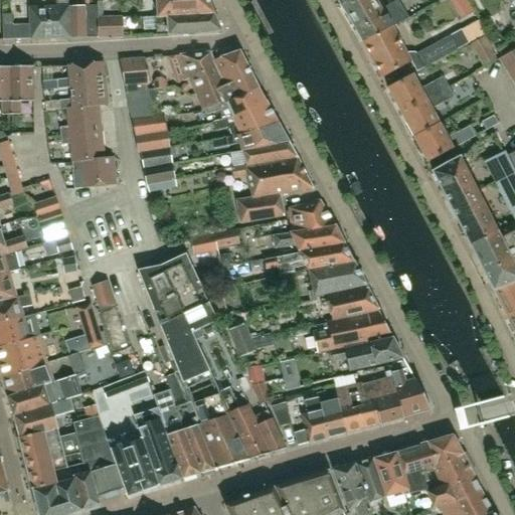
[(29,25),(13,25),(13,14),(2,15),(3,26),(2,26),(2,40),(31,39),(70,38),(69,7),(69,5),(68,5),(68,0),(56,0),(56,6),(29,7),(29,25)]
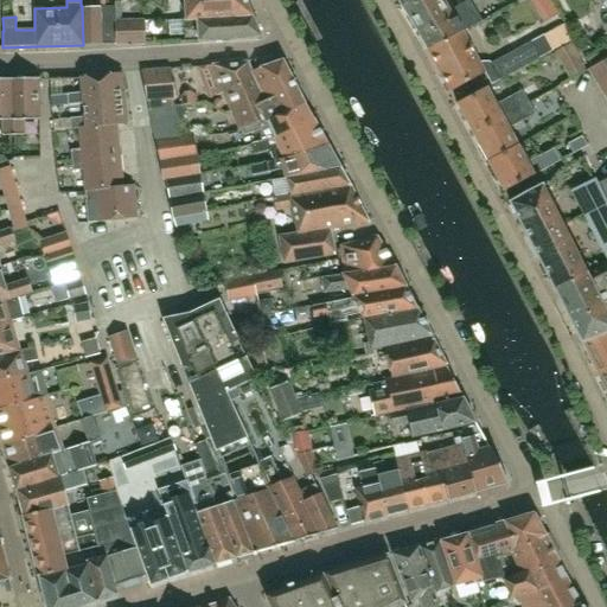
[(184,0),(185,18),(251,14),(246,0),(184,0)]
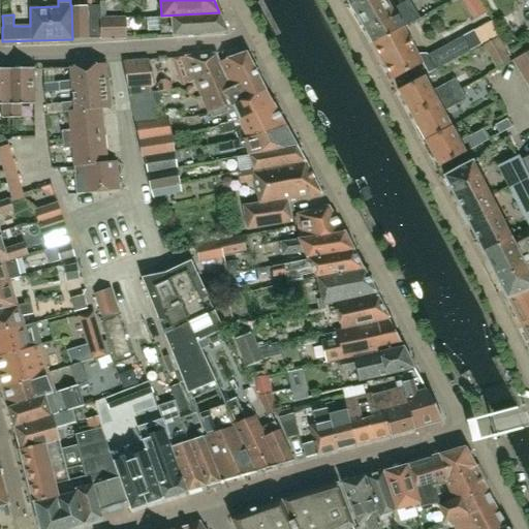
[(346,0),(352,8),(366,0),(346,0)]
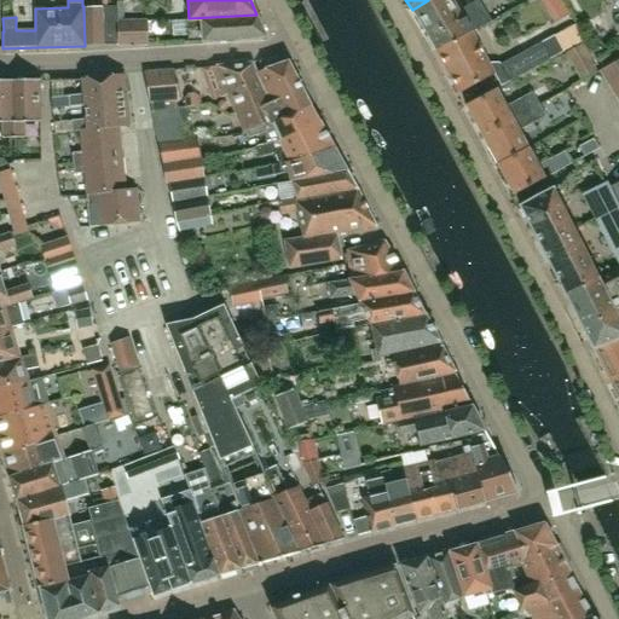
[(460,11),(452,0),(428,0),(412,10),(428,36),(464,18),(460,11)]
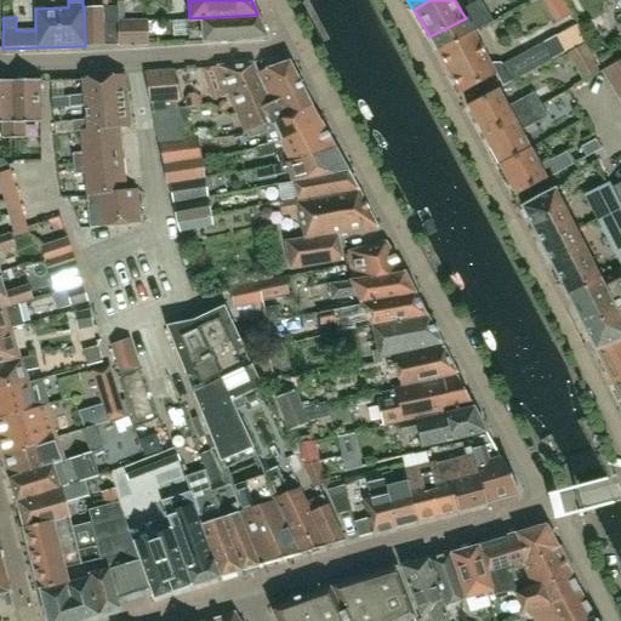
[(494,22),(493,21),(497,18),(512,10),(508,4),(489,15),(479,0),(478,0),(461,11),(466,18),(429,36),(438,52),(474,33),(473,32),(494,22)]
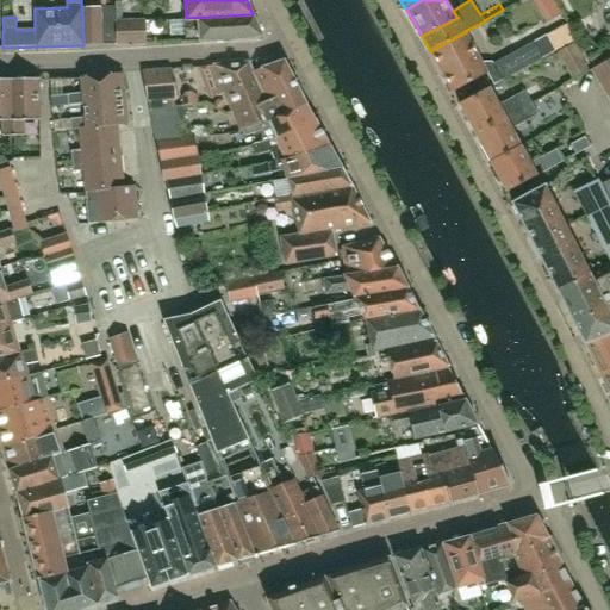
[(101,7),(82,8),(83,45),(101,44),(101,7)]
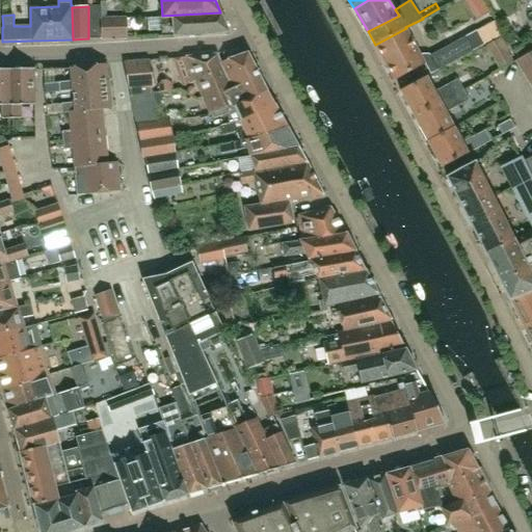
[(102,38),(102,19),(101,19),(101,6),(88,6),(88,38),(102,38)]
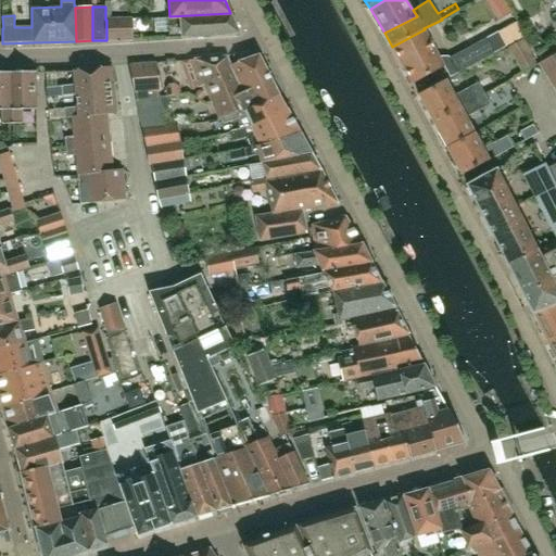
[(169,19),(167,19),(169,38),(239,34),(230,13),(169,16),(169,19)]
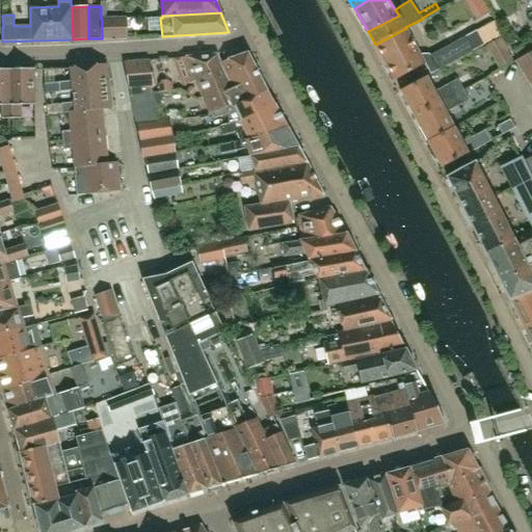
[(102,19),(102,38),(128,37),(127,18),(102,19)]
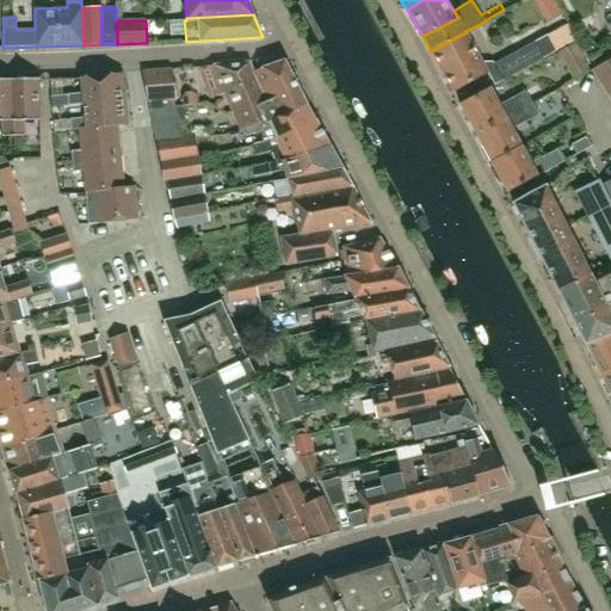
[(467,32),(431,51),(454,92),(488,73),(467,32)]
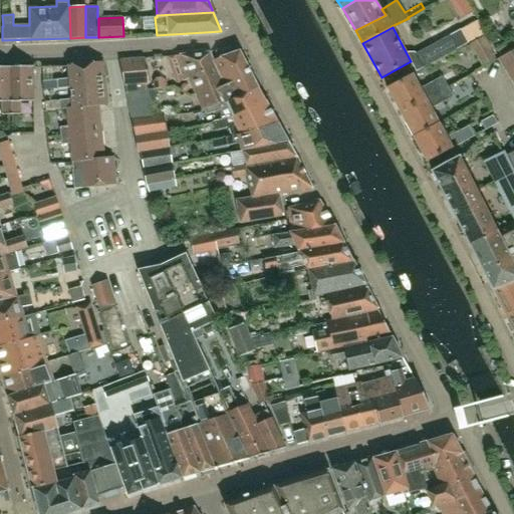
[(420,70),(457,49),(468,43),(461,30),(416,54),(418,57),(414,59),(420,70)]
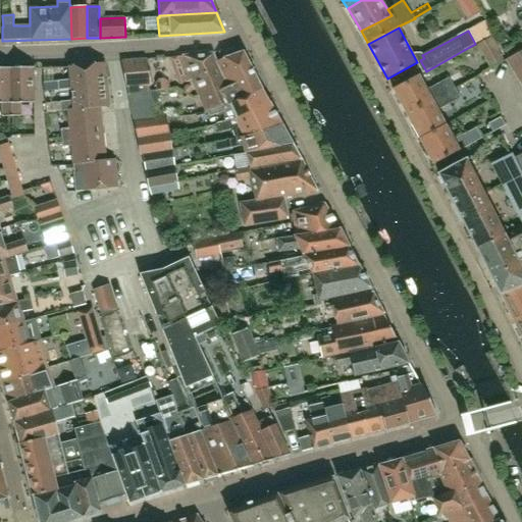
[(489,67),(503,59),(490,37),(477,45),(489,67)]
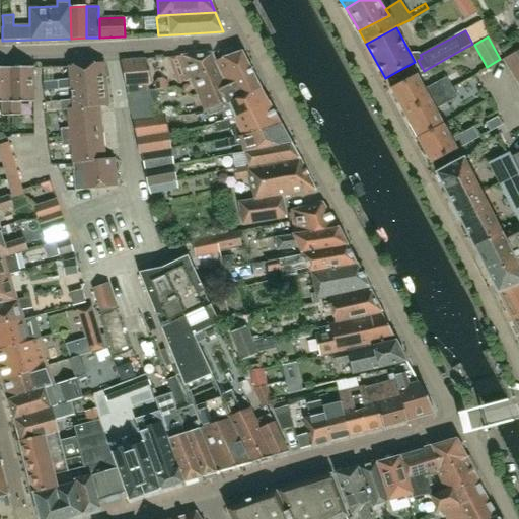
[(518,50),(504,59),(510,70),(518,64),(518,50)]
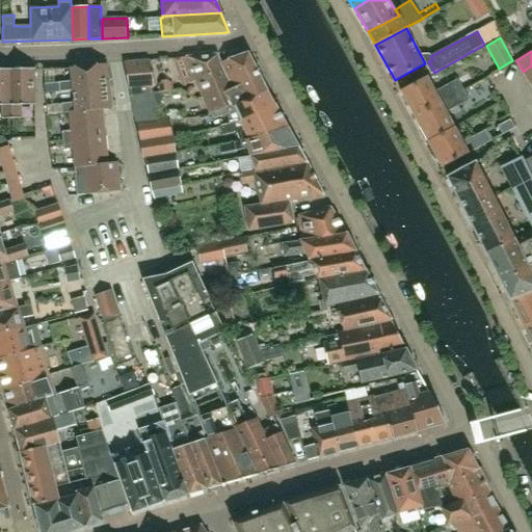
[(209,113),(224,110),(234,107),(266,90),(247,53),(220,62),(231,87),(202,98),(209,113)]
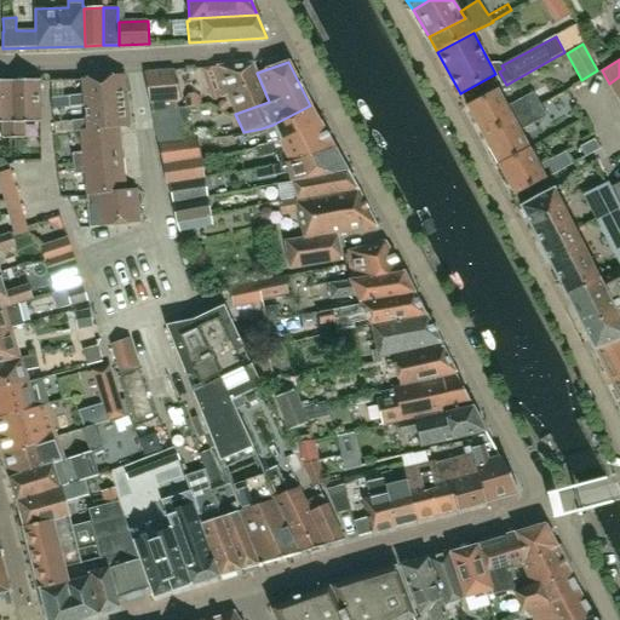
[(235,114),(269,102),(257,73),(252,63),(210,67),(220,97),(227,96),(235,114)]
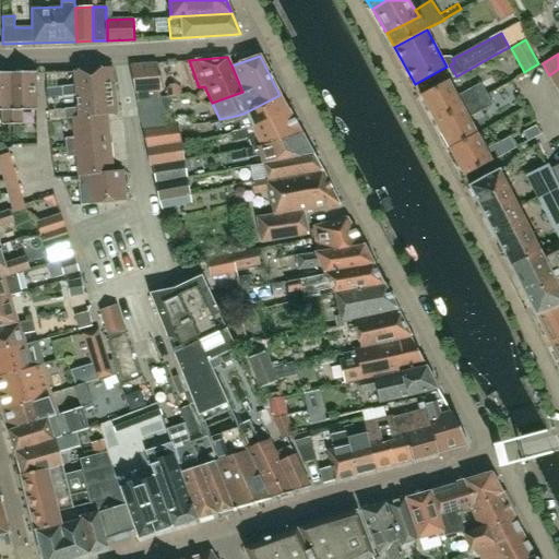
[(135,95),(158,93),(163,92),(156,62),(130,64),(135,95)]
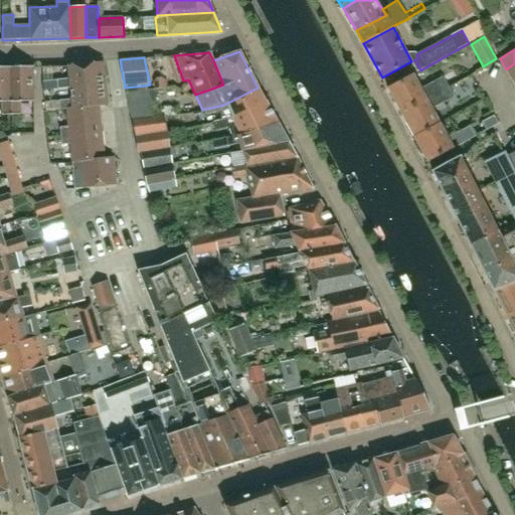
[(70,88),(106,83),(103,61),(67,65),(69,78),(56,79),(57,89),(70,88)]
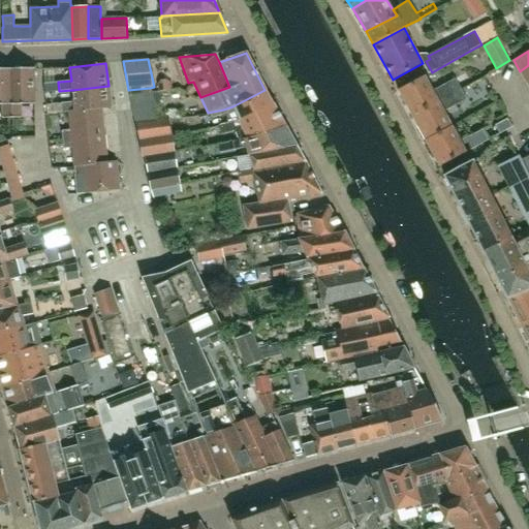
[(528,65),(520,71),(526,83),(528,82),(528,65)]
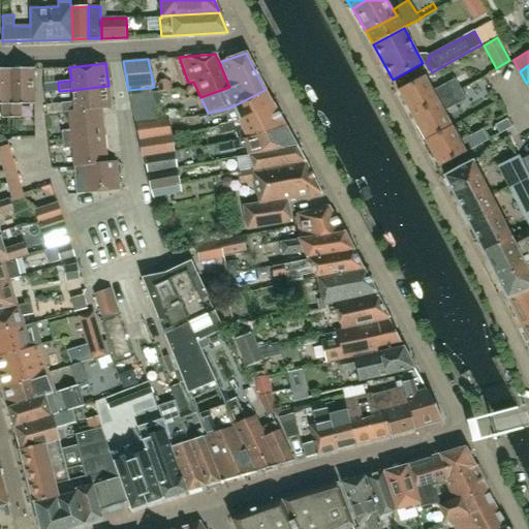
[(3,118),(11,118),(10,68),(0,68),(0,104),(3,104),(3,118)]
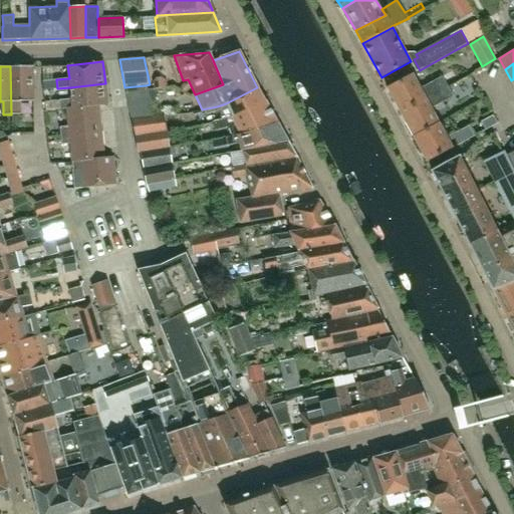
[(10,66),(11,114),(20,113),(20,101),(34,101),(33,66),(10,66)]
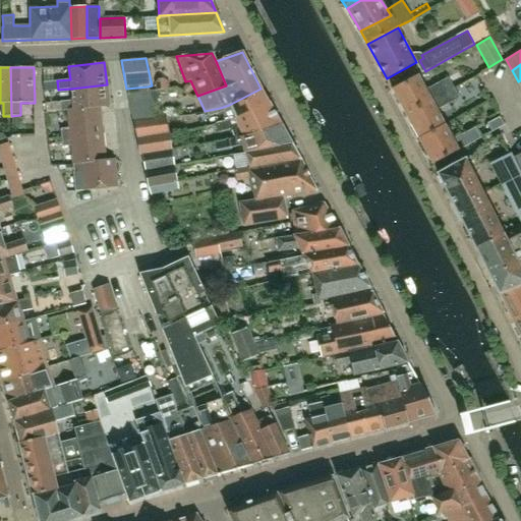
[(406,115),(454,89),(448,78),(425,90),(417,75),(392,89),(406,115)]
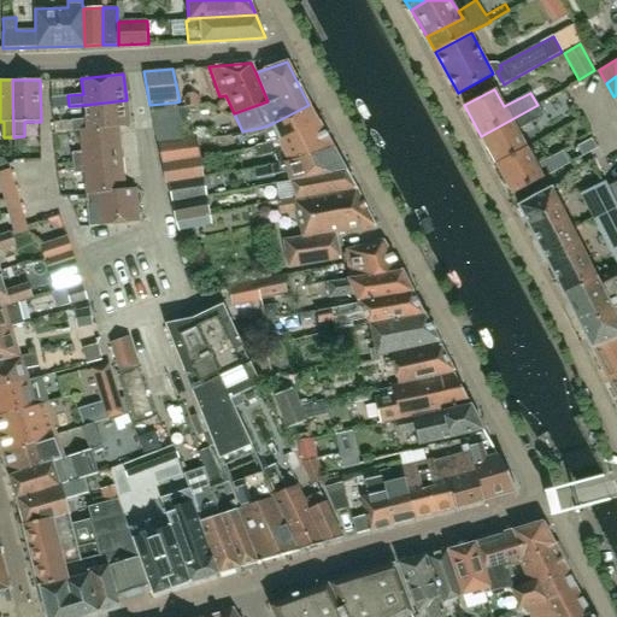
[(80,130),(118,127),(129,125),(127,100),(84,105),(86,119),(70,121),(71,131),(80,130)]
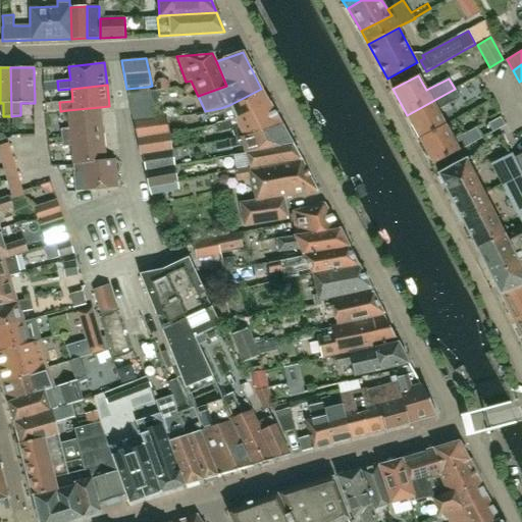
[(236,118),(269,102),(261,89),(229,105),(220,108),(205,111),(206,111),(208,116),(213,115),(222,112),(224,121),(233,119),(236,118)]
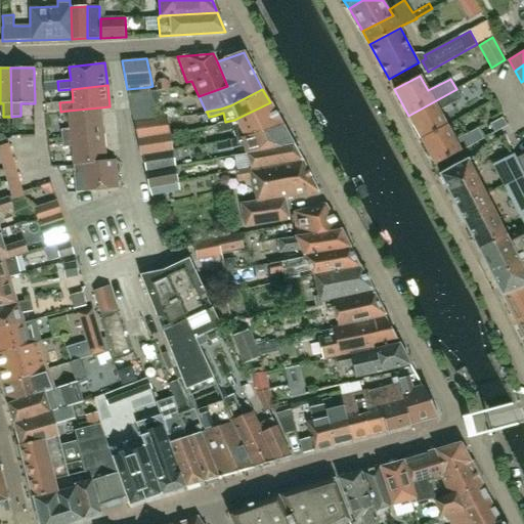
[(462,99),(456,89),(408,116),(422,140),(447,126),(439,112),(462,99)]
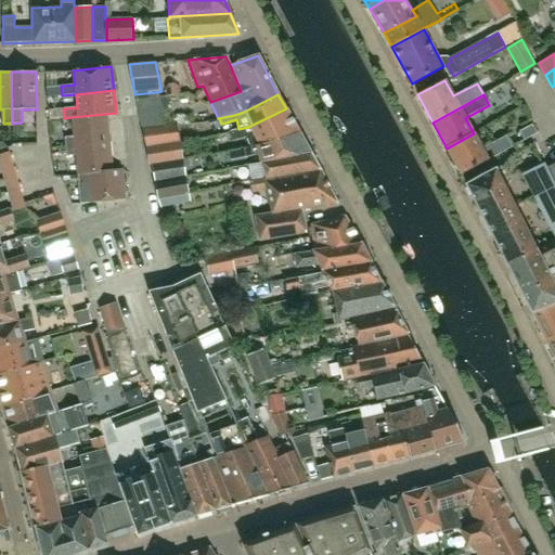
[(159,98),(137,101),(137,105),(139,117),(163,113),(159,98)]
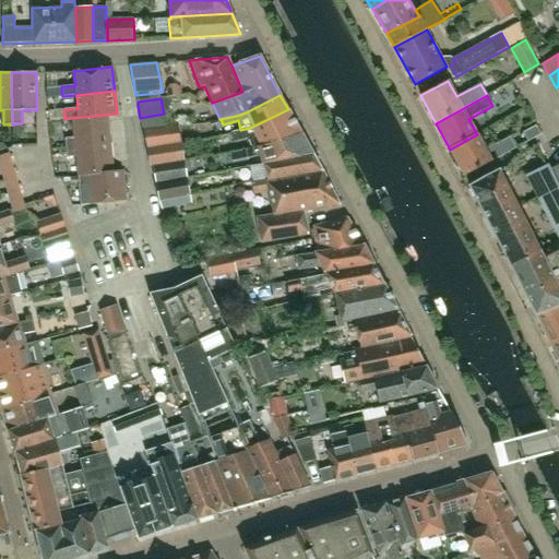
[(248,138),(251,149),(258,147),(300,132),(288,109),(252,127),(250,128),(240,130),(232,133),(235,142),(248,138)]
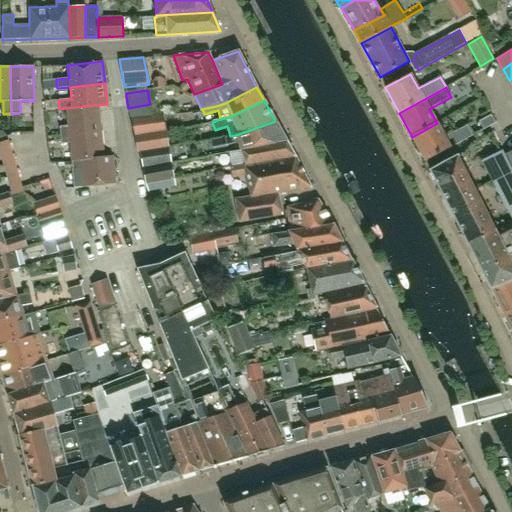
[(60,136),(101,132),(98,105),(66,108),(68,126),(59,127),(60,136)]
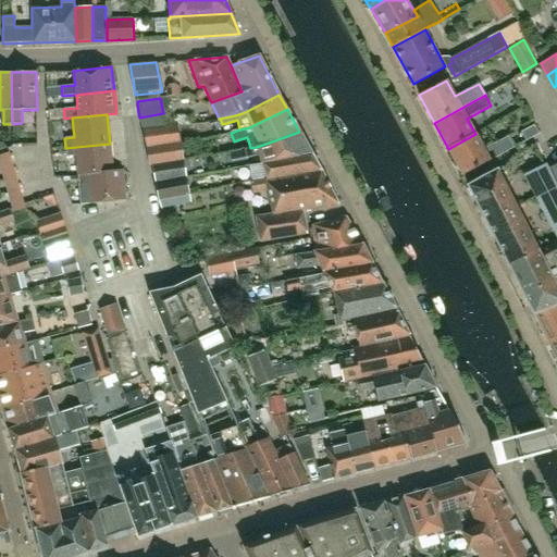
[(166,126),(165,126),(141,130),(146,147),(146,148),(181,143),(177,125),(166,126)]
